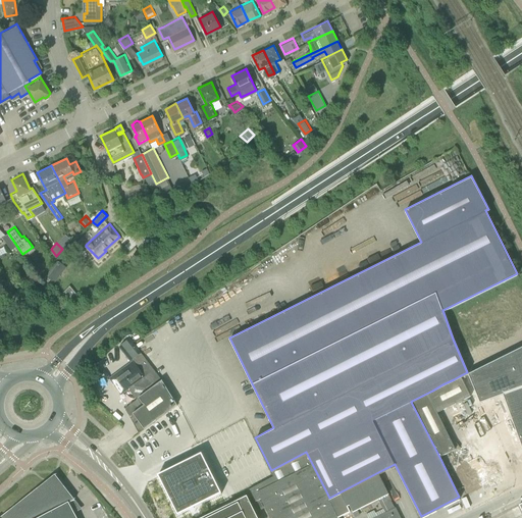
[(54,279),(66,264),(59,259),(47,274),(54,279)]
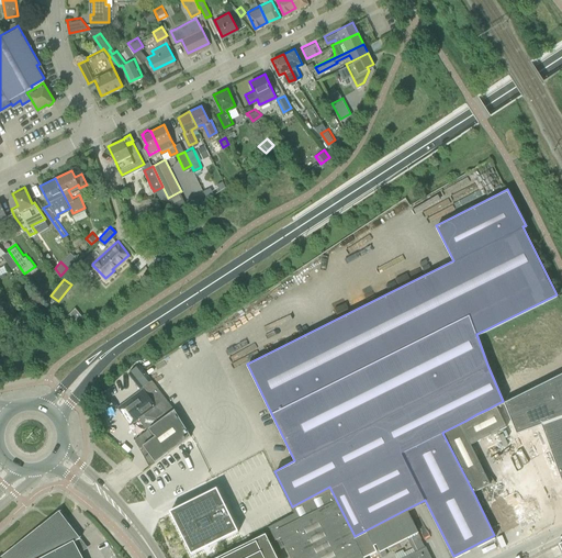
[(35,294),(30,301),(36,305),(42,299),(35,294)]
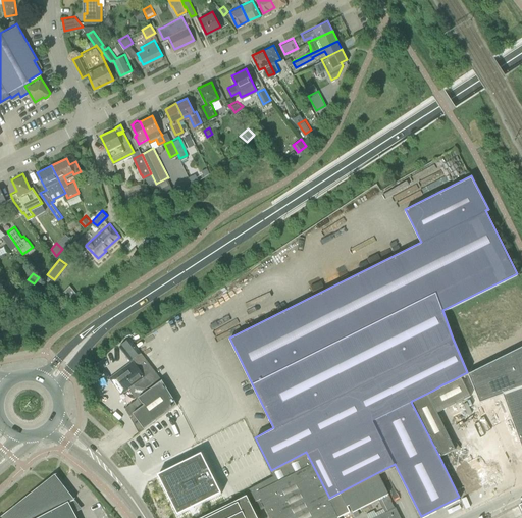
[(128,337),(119,344),(131,358),(133,356),(139,351),(140,351),(128,337)]
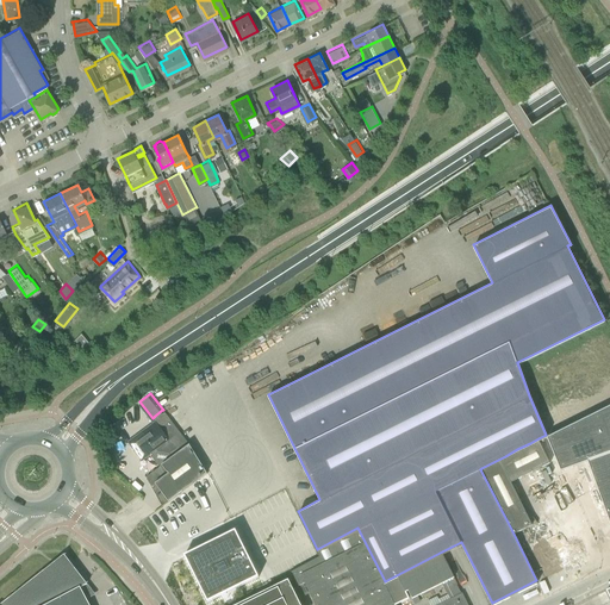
[(609,403),(547,435),(559,465),(560,468),(587,459),(609,522),(609,403)]
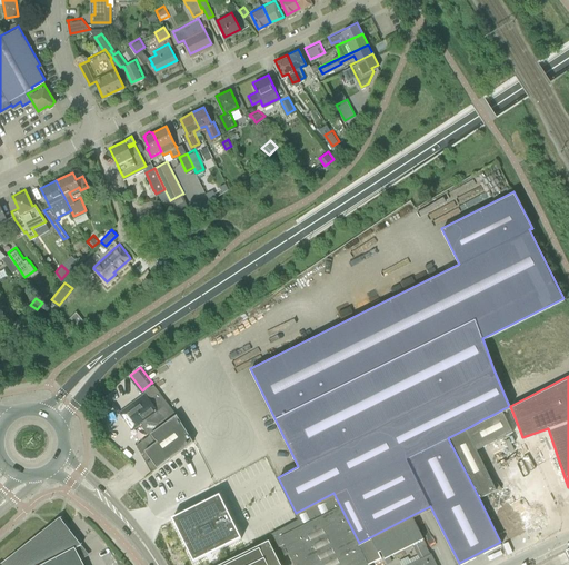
[(127,408),(122,412),(132,426),(137,423),(138,423),(146,417),(147,418),(157,420),(160,424),(159,425),(177,413),(159,389),(150,396),(149,396),(149,397),(145,392),(143,393),(136,398),(132,400),(131,402),(132,402),(133,404),(127,408)]
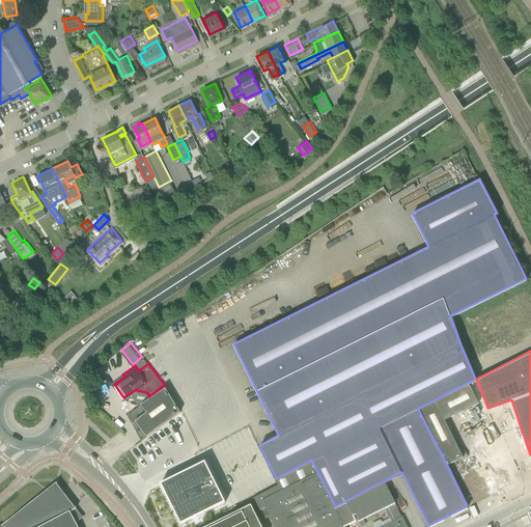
[(469,382),(462,386),(474,411),(486,405),(476,379),(475,379),(469,382)]
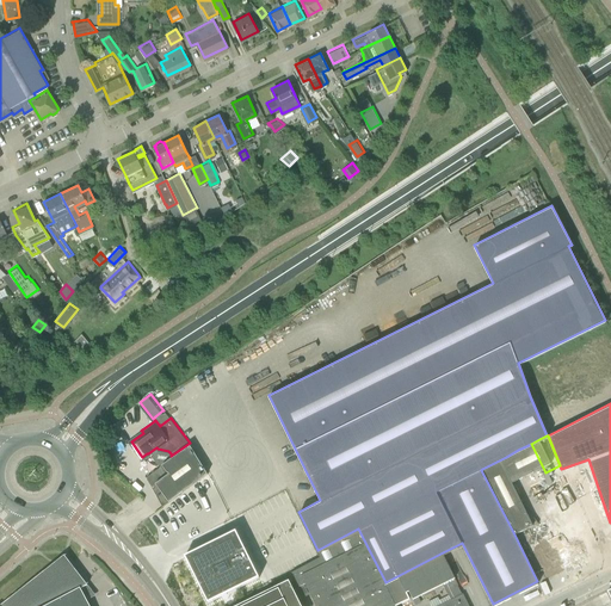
[(160,464),(146,474),(147,475),(152,481),(150,482),(156,495),(162,490),(168,498),(170,499),(207,471),(190,443),(171,456),(161,463),(160,464)]
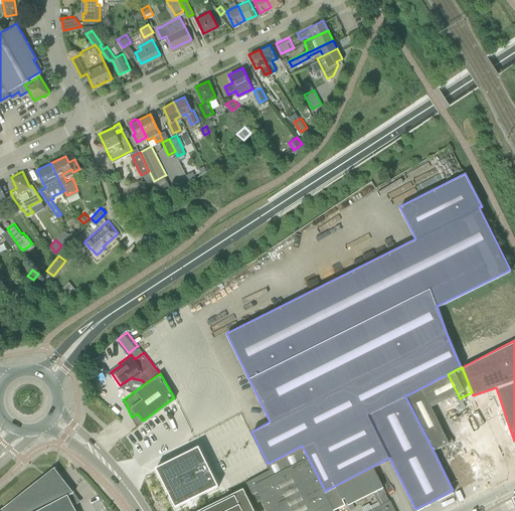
[(448,374),(437,379),(450,403),(460,398),(448,374)]
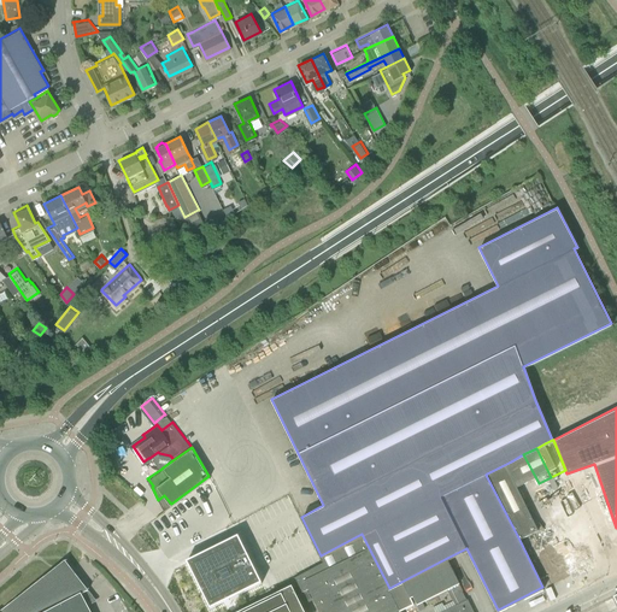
[(523,454),(511,462),(526,490),(539,483),(523,454)]
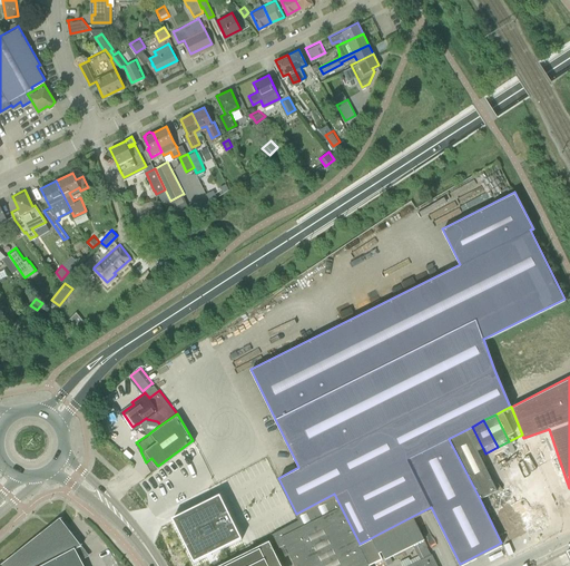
[(472,427),(461,432),(474,459),(485,454),(472,427)]
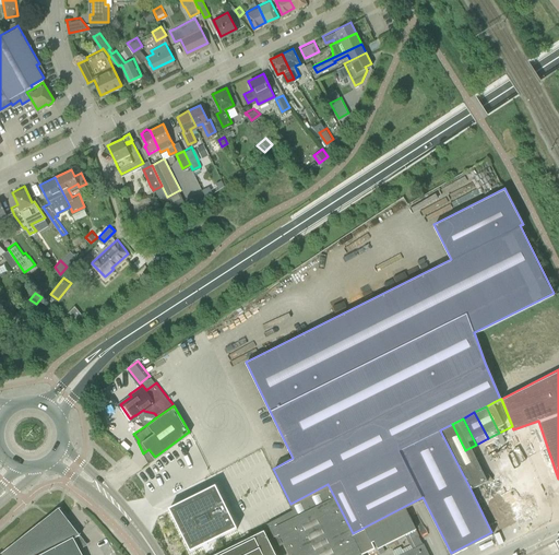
[(452,424),(441,429),(454,456),(465,450),(452,424)]
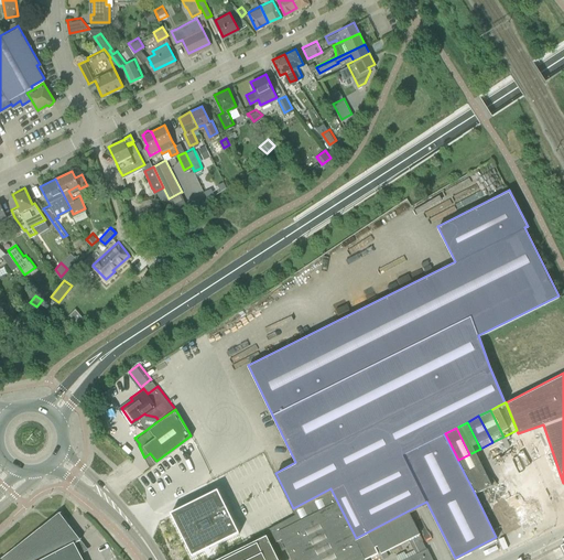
[(529,461),(514,469),(527,492),(539,486),(529,461)]
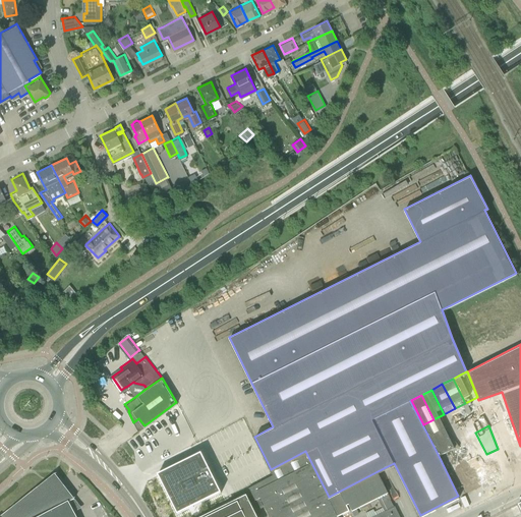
[(475,433),(466,438),(476,459),(486,454),(475,433)]
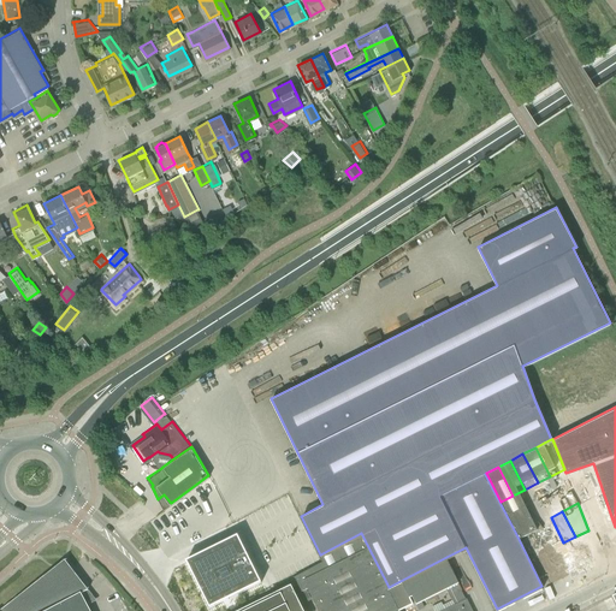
[(551,517),(539,522),(552,549),(563,543),(551,517)]
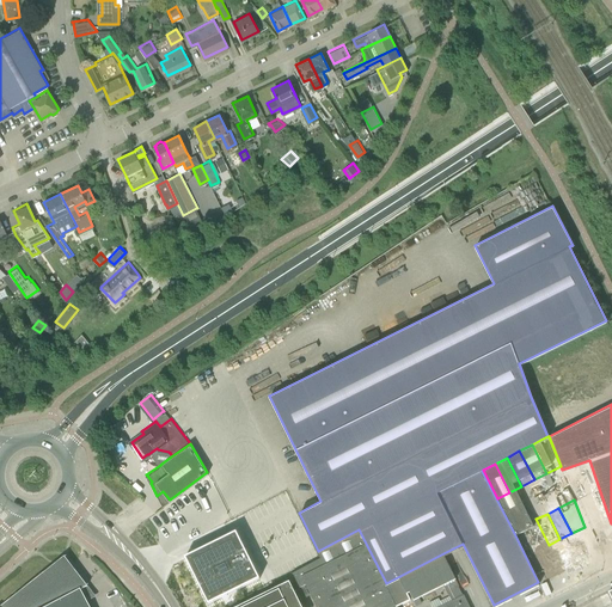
[(536,519),(525,525),(537,551),(549,545),(536,519)]
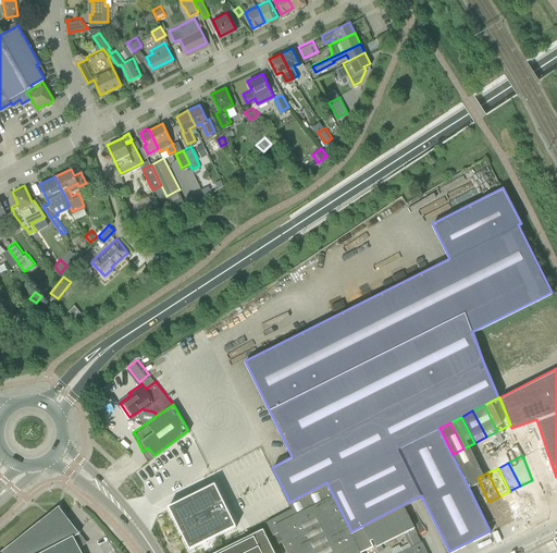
[(478,478),(467,483),(479,506),(489,502),(478,478)]
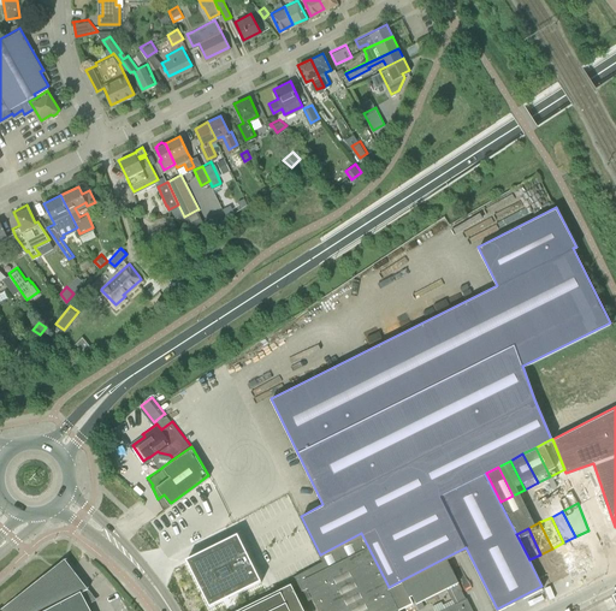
[(588,531),(575,537),(588,563),(599,557),(588,531)]
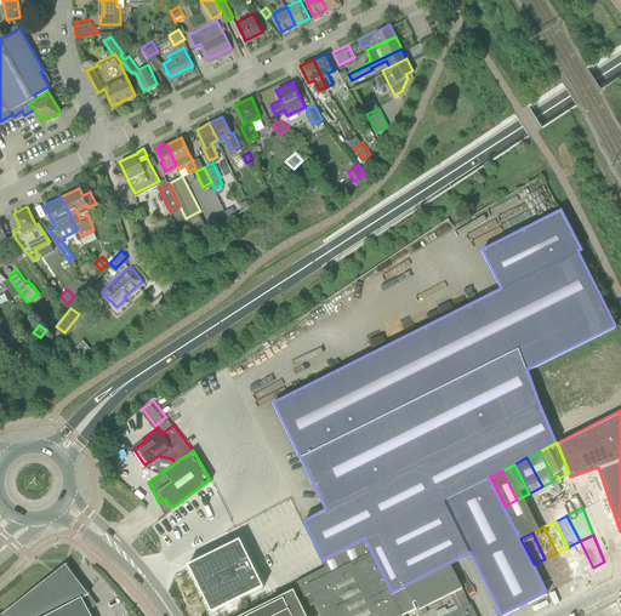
[(201,555),(188,563),(206,600),(211,610),(231,600),(244,593),(263,583),(239,536),(231,541),(205,553),(201,555)]
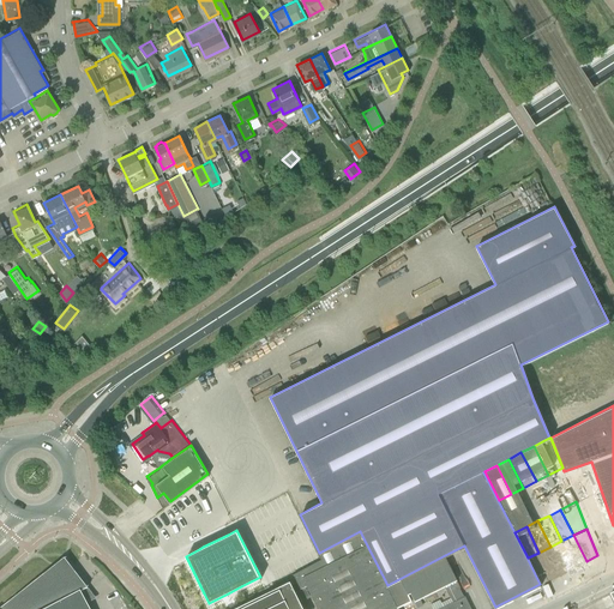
[(320,558),(293,572),(300,586),(306,584),(306,583),(319,608),(398,608),(397,606),(387,585),(360,531),(319,553),(320,558)]
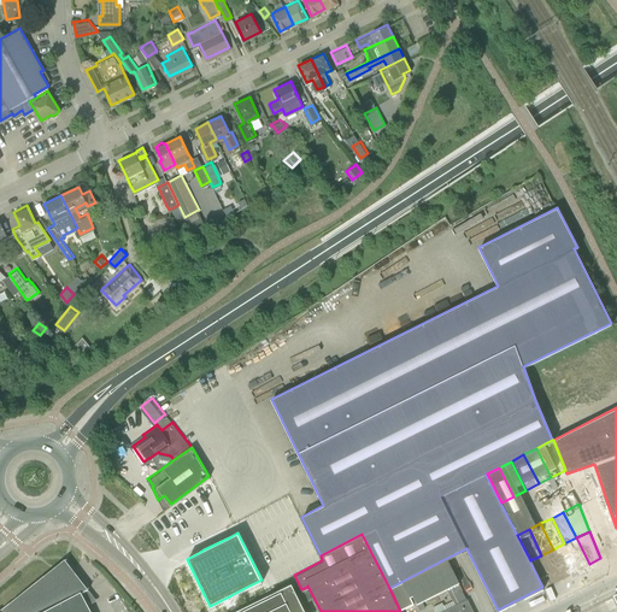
[(576,537),(564,543),(577,570),(589,564),(576,537)]
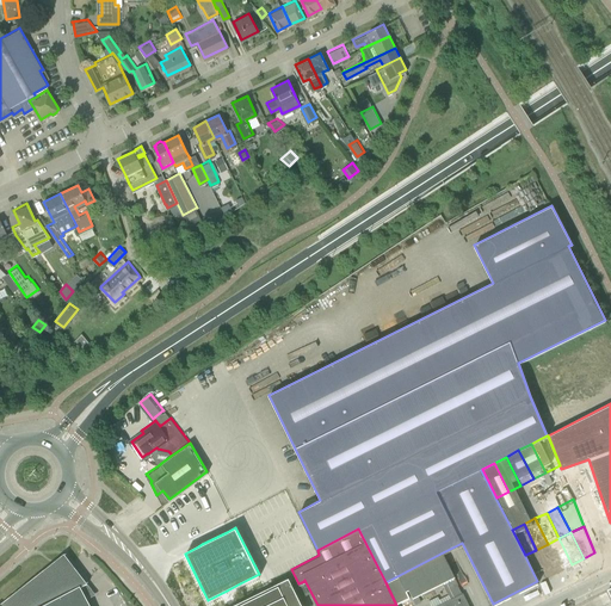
[(559,538),(548,544),(561,570),(572,564),(559,538)]
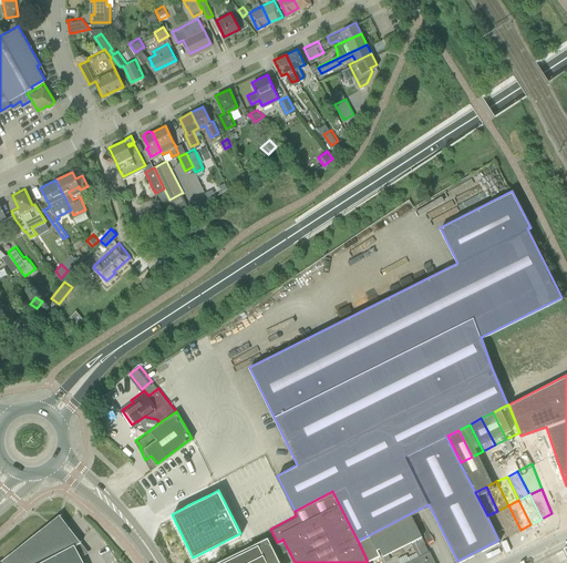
[(508,505),(497,511),(509,534),(521,530),(508,505)]
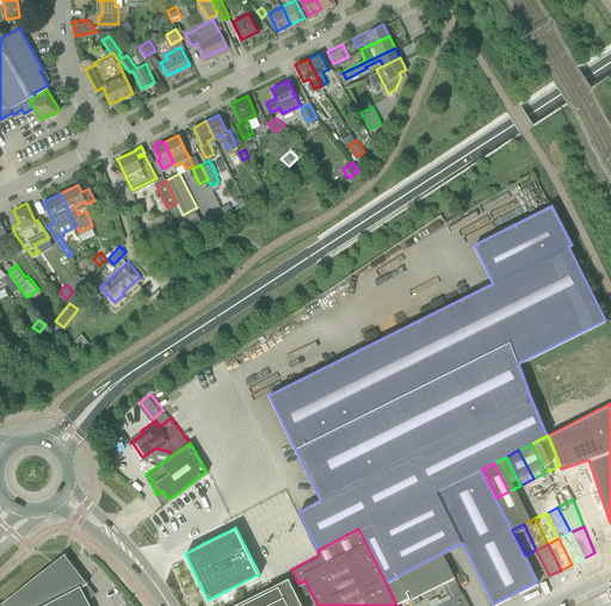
[(536,550),(525,555),(538,581),(549,575),(536,550)]
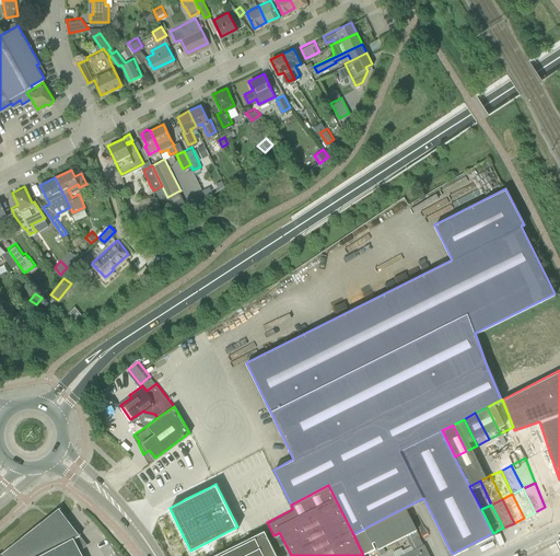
[(88,543),(59,506),(0,552),(0,555),(83,555),(79,547),(88,543)]
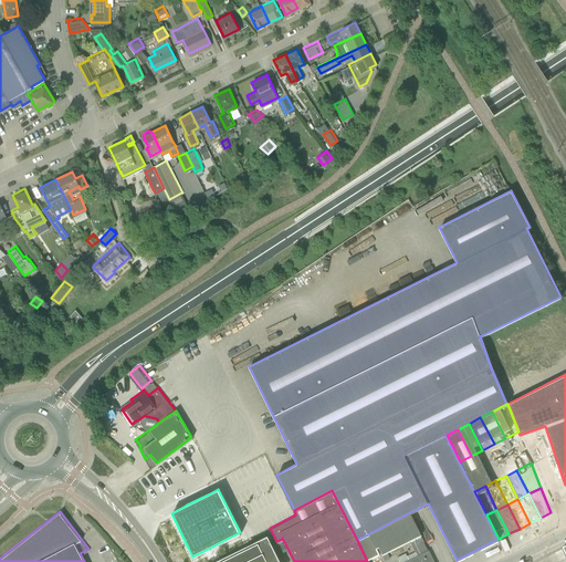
[(410,512),(357,540),(366,559),(379,552),(376,547),(378,545),(383,553),(410,539),(413,544),(416,549),(418,553),(409,558),(400,561),(435,561),(428,548),(411,513),(410,512)]
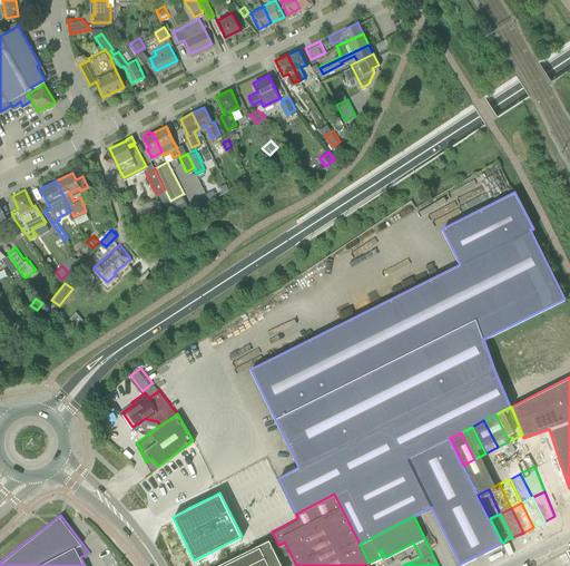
[(282,565),(269,539),(214,565),(282,565)]
